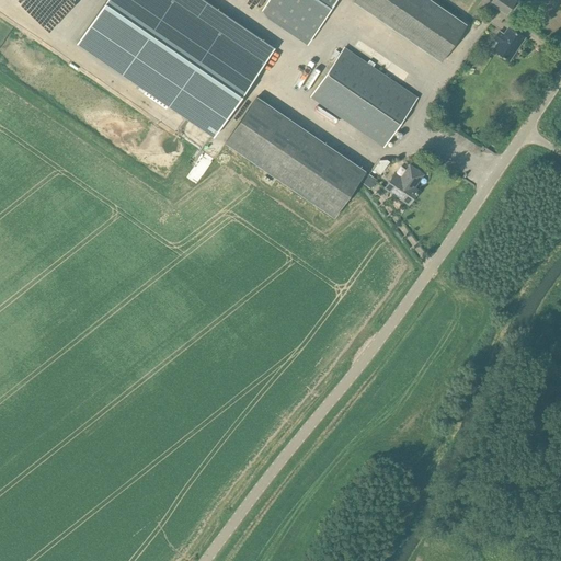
[(22,0),(45,14),(53,2),(49,0),(22,0)]
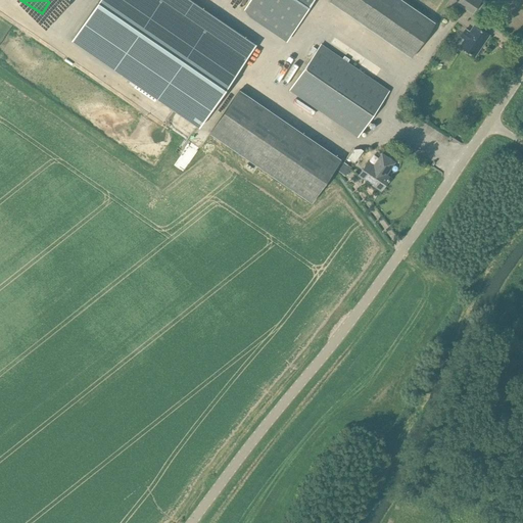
[(99,0),(72,40),(199,128),(247,57),(163,0),(99,0)]
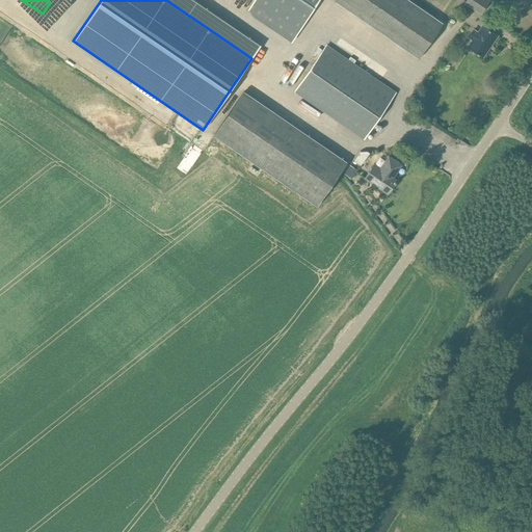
[(255,0),(249,9),(253,16),(292,42),(318,0),(255,0)]
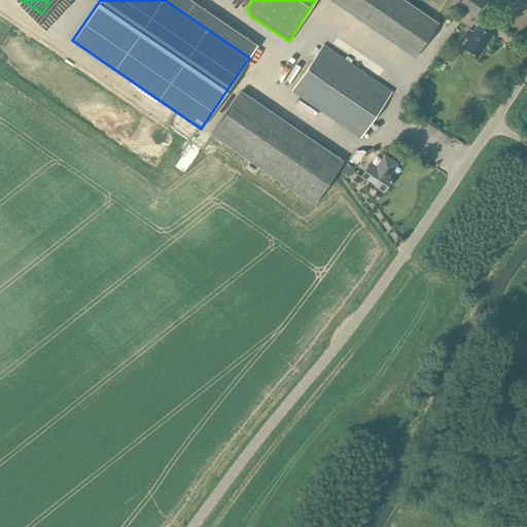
[(438,23),(406,0),(332,0),(332,1),(415,58),(438,23)]
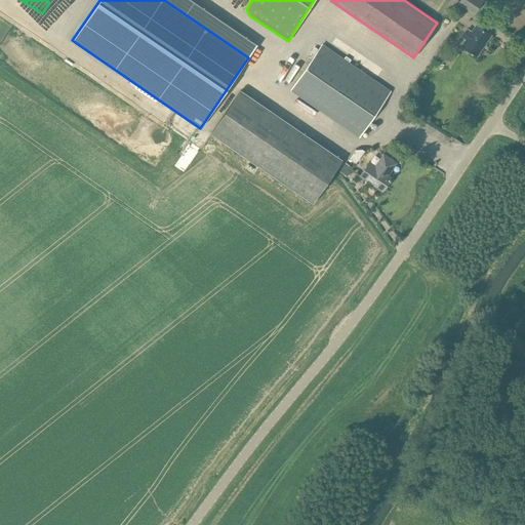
[(481,0),(460,0),(459,3),(475,13),(483,1),(481,0)]
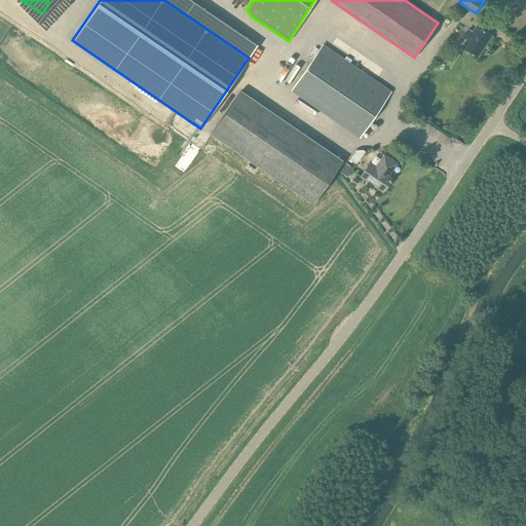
[(478,25),(473,31),(468,28),(462,37),(464,38),(460,44),(463,46),(472,52),(472,53),(474,54),(475,53),(478,57),(492,35),(478,25)]
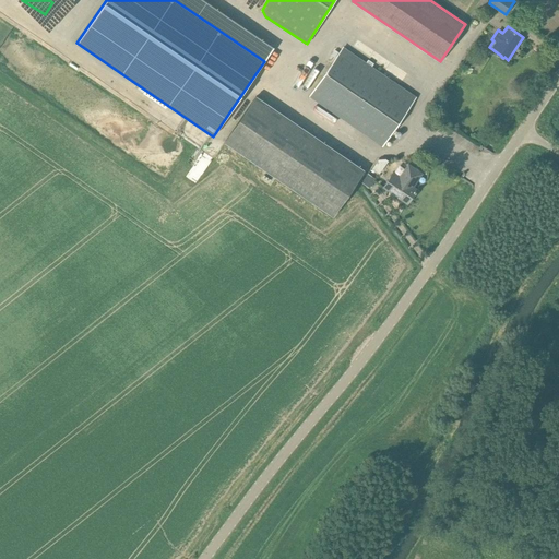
[(310,96),(372,140),(382,146),(416,97),(344,47),(310,96)]
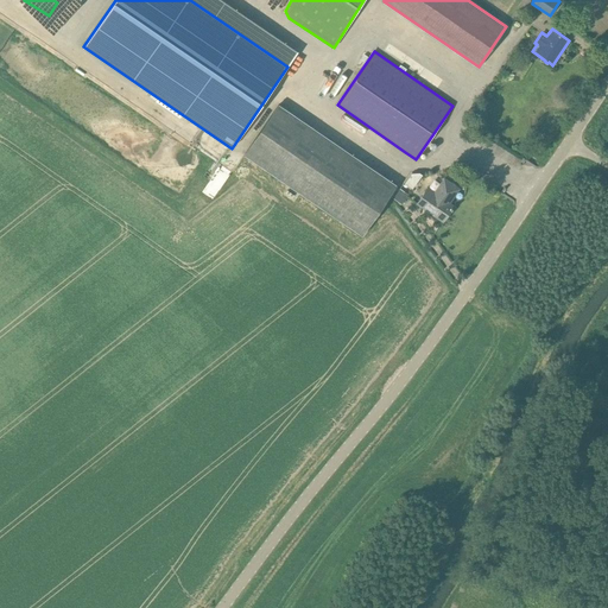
[(511,55),(502,68),(511,74),(519,61),(511,55)]
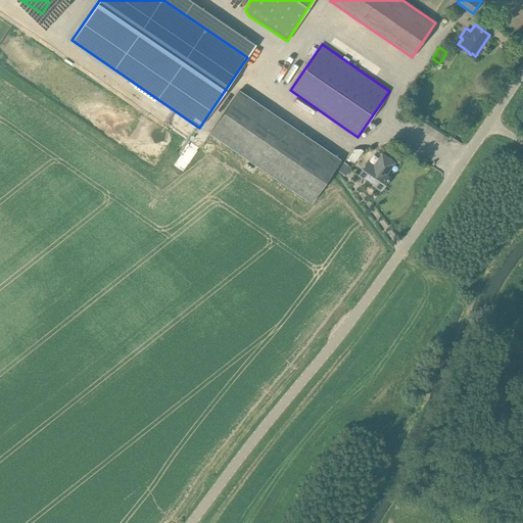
[(340,159),(240,90),(210,133),(312,202),(340,159)]
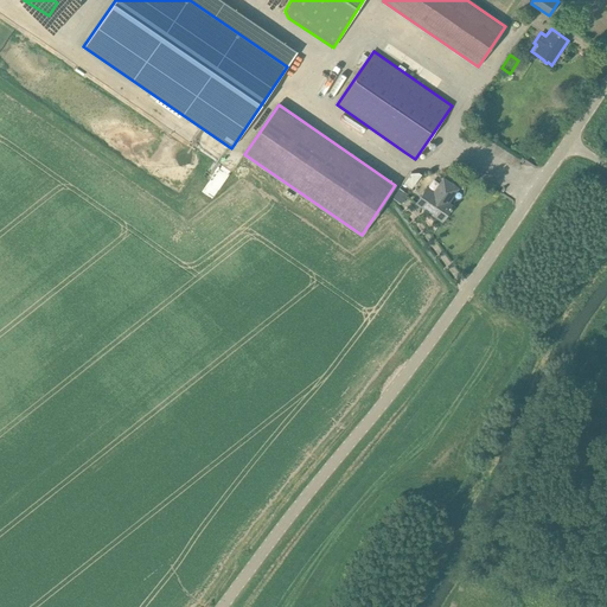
[(411,189),(422,174),(419,173),(411,173),(404,183),(411,189)]
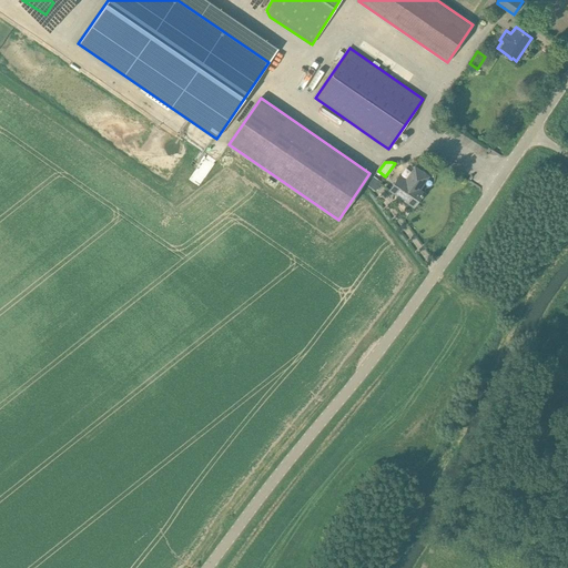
[(391,191),(405,201),(414,208),(424,192),(419,190),(429,176),(415,166),(406,180),(401,176),(391,191)]
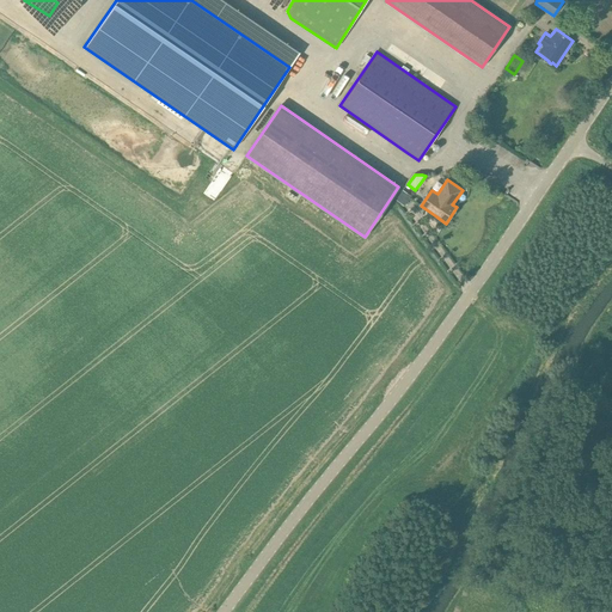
[(396,200),(405,206),(412,196),(403,190),(396,200)]
